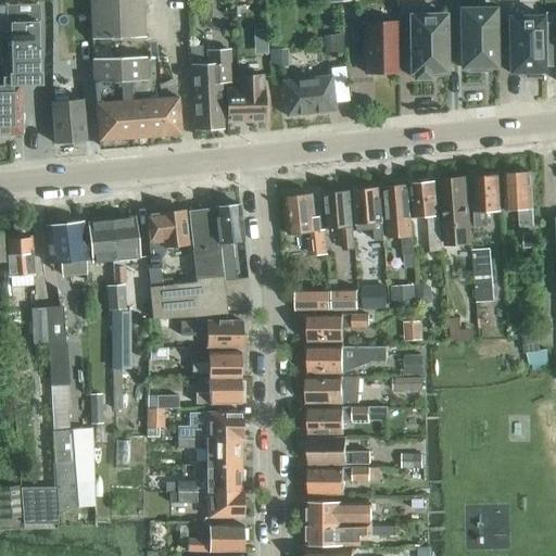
[(89,0),(91,59),(144,57),(141,0),(89,0)]
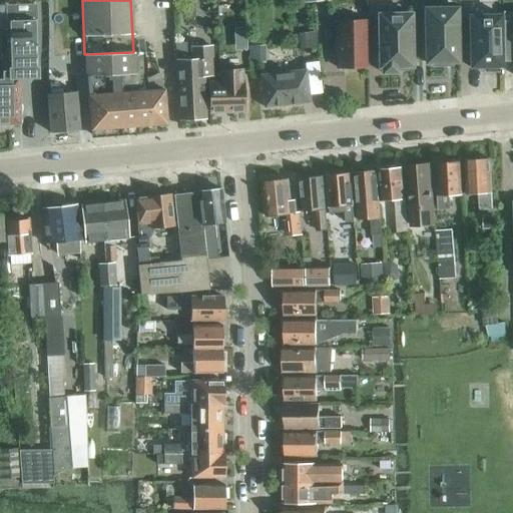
[(15,79),(35,78),(33,4),(9,5),(10,76),(0,75),(0,124),(19,123),(19,86),(15,86),(15,79)]
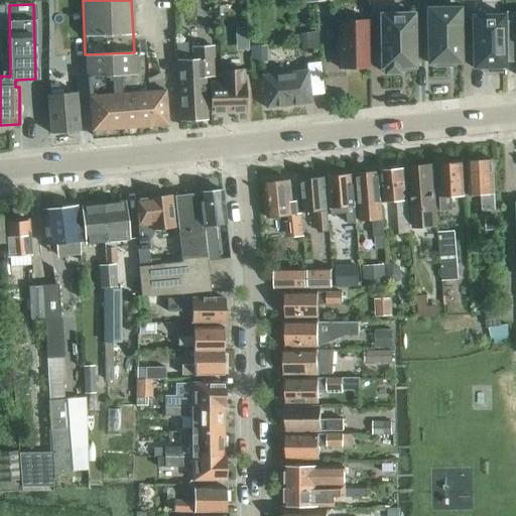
[(460,7),(427,8),(428,62),(432,62),(435,67),(443,67),(445,62),(461,62),(460,9),(460,7)]
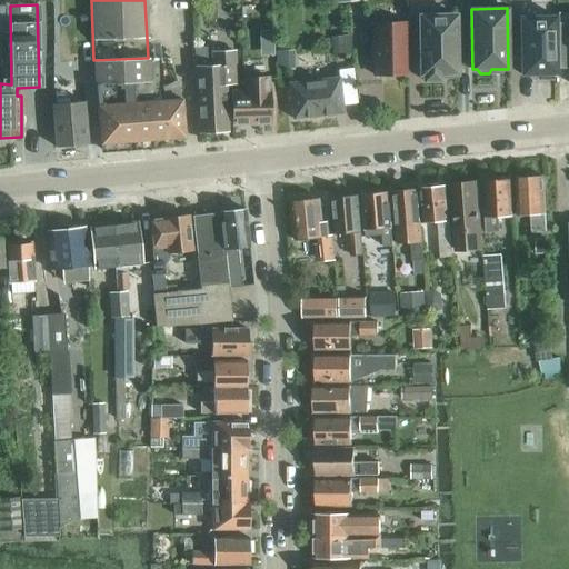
[(456,16),(419,16),(420,75),(423,75),(423,81),(440,80),(440,73),(457,73),(456,16)]
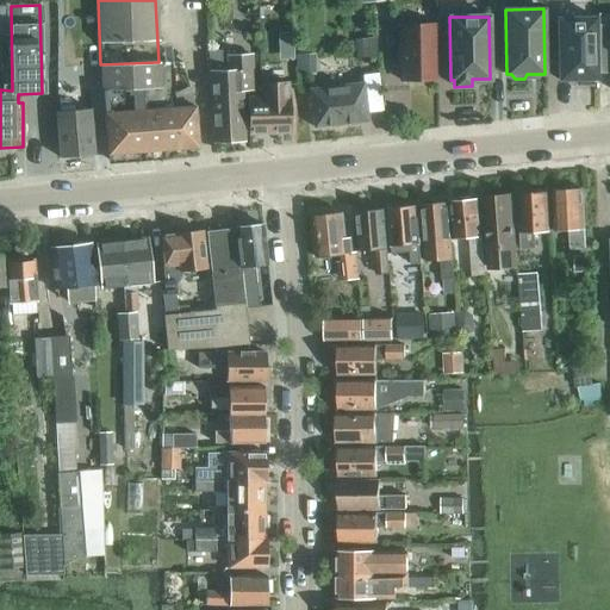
[(596,17),(559,17),(559,80),(578,80),(578,85),(592,83),(592,80),(597,80),(596,43),(596,17)]
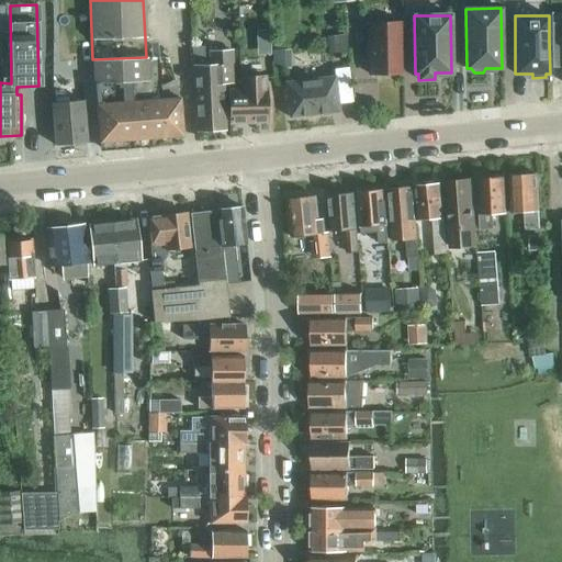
[(401,22),(368,23),(369,74),(402,74),(401,23),(401,22)]
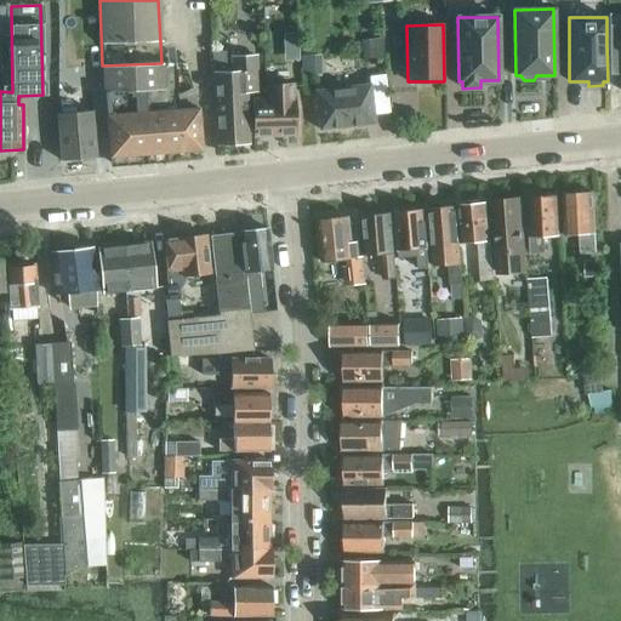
[(620,24),(608,26),(608,68),(620,68),(620,24)]
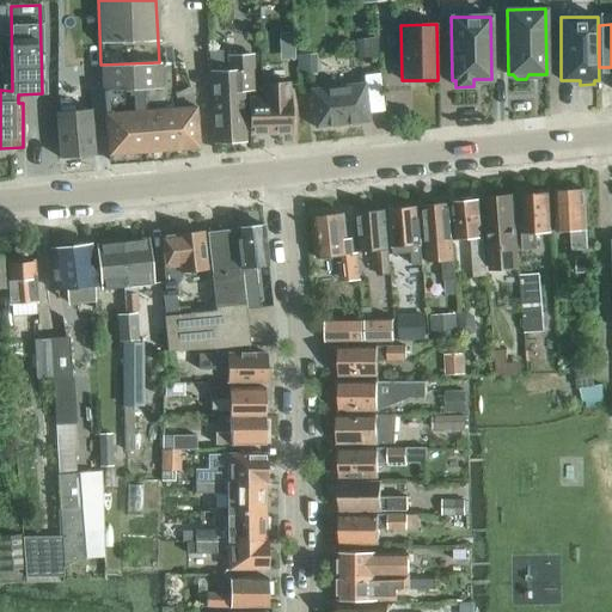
[(281,34),(282,47),(293,47),(293,34),(281,34)]
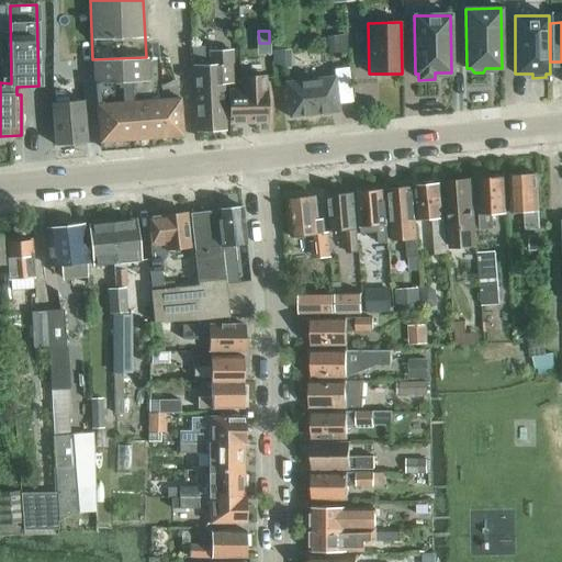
[(190,46),(195,131),(223,128),(221,85),(235,83),(234,49),(209,51),(209,62),(203,63),(202,45),(190,46)]
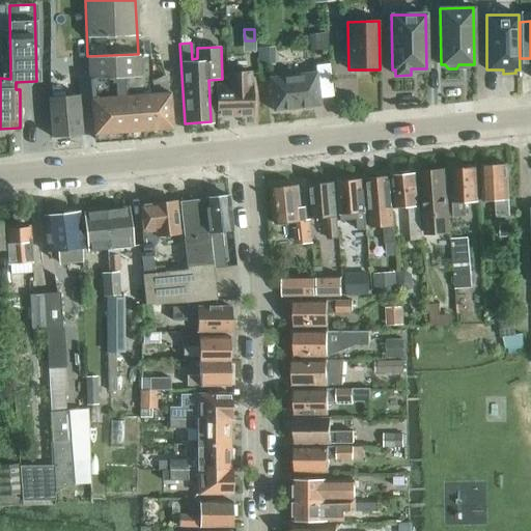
[(127,131),(171,128),(169,90),(154,91),(151,54),(138,54),(87,56),(88,75),(93,134),(95,134),(95,139),(127,137),(127,131)]
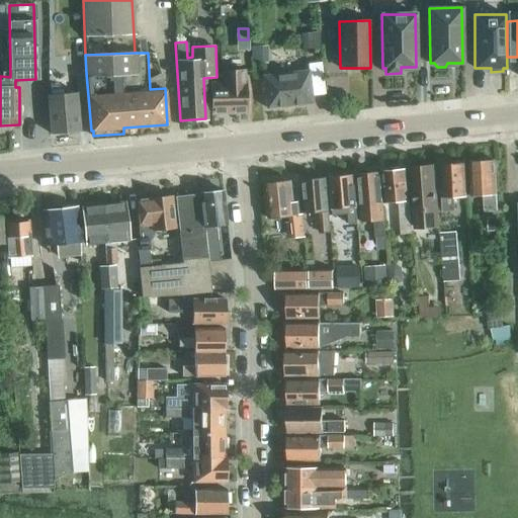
[(265,107),(311,101),(307,70),(261,76),(265,107)]
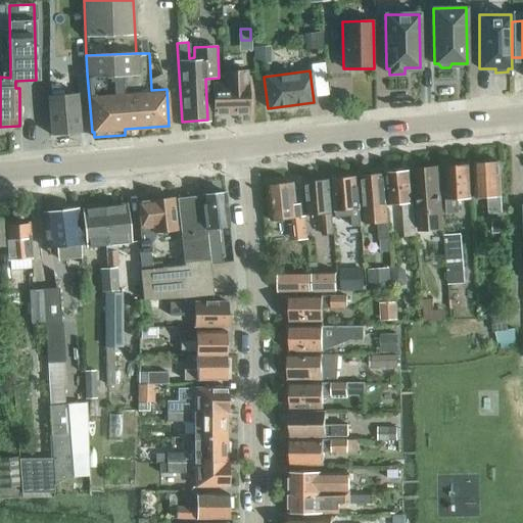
[(247,82),(247,72),(228,72),(229,83),(212,83),(214,115),(251,114),(250,82),(247,82)]
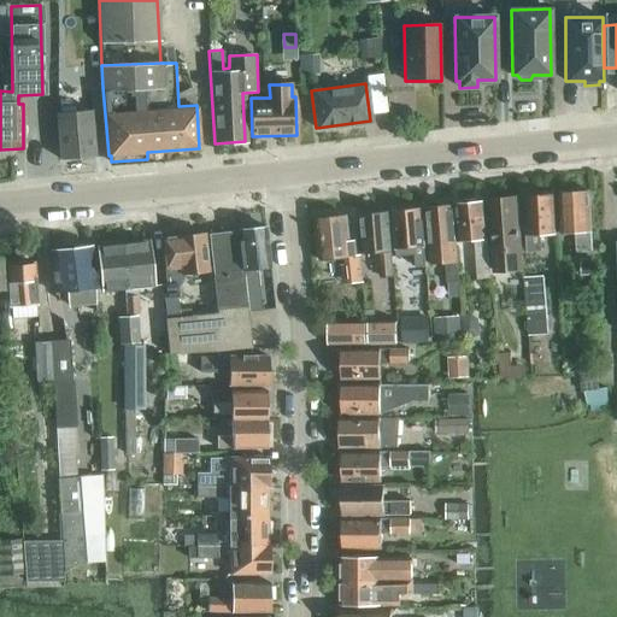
[(95,157),(92,111),(57,113),(60,159),(95,157)]
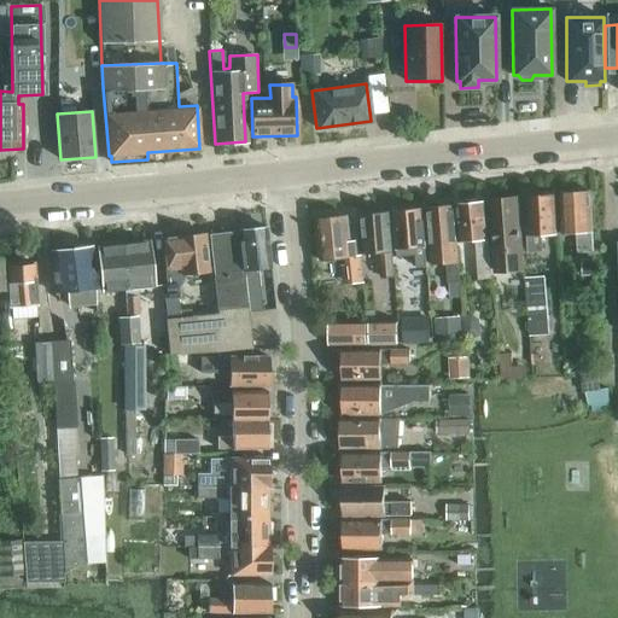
[(544,233),(561,232),(559,193),(555,193),(553,190),(547,190),(544,194),(531,196),(534,250),(544,249),(544,233)]
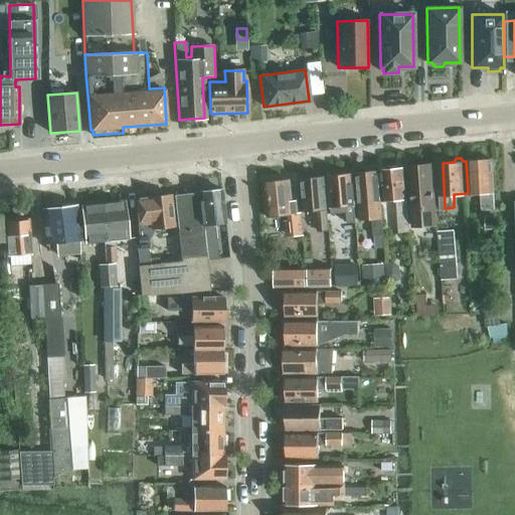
[(484,209),(497,208),(495,158),(471,160),(473,193),(484,192),(484,209)]
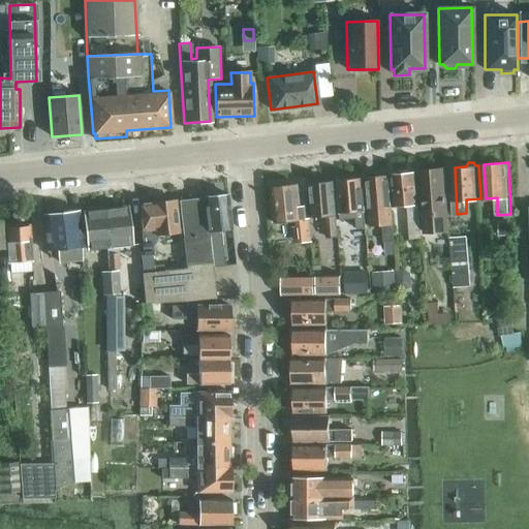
[(445,167),(423,169),(429,231),(452,229),(445,167)]
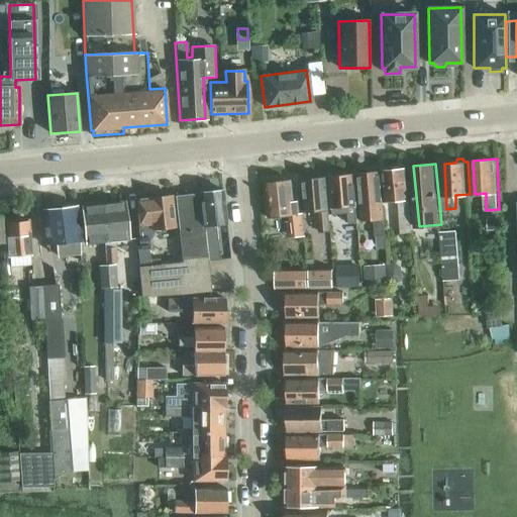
[(401,232),(411,232),(406,169),(384,171),(387,202),(399,201),(401,232)]
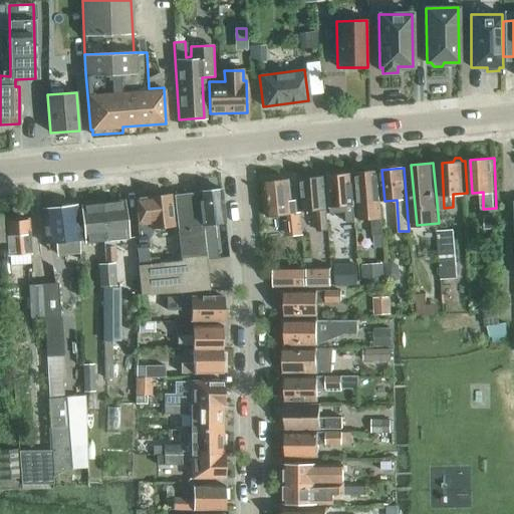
[(355,172),(358,203),(359,219),(371,218),(372,221),(371,221),(372,236),(383,235),(381,220),(376,170),(355,172)]
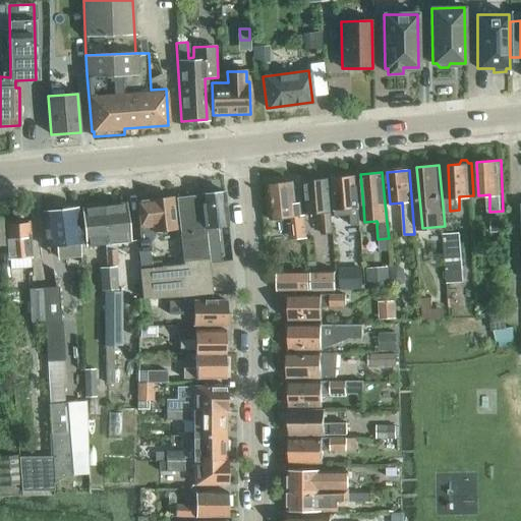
[(357,175),(331,177),(335,216),(350,215),(351,225),(361,225),(357,175)]
